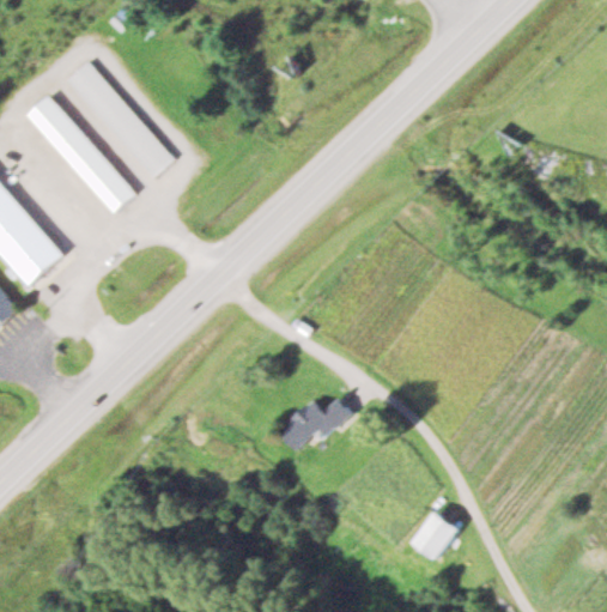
[(150,177),(171,161),(87,59),(66,77),(150,177)]
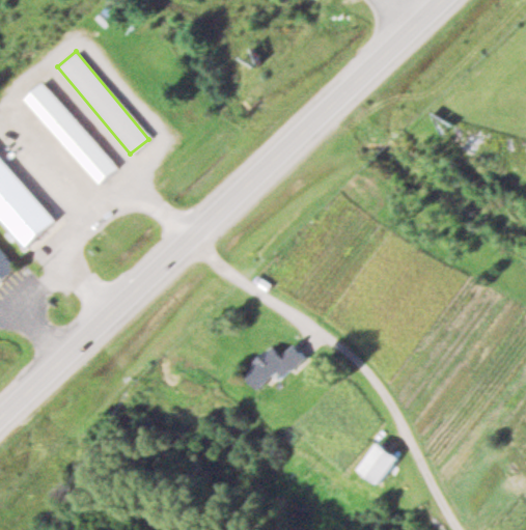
[(43,81),(23,96),(97,185),(116,169),(43,81)]
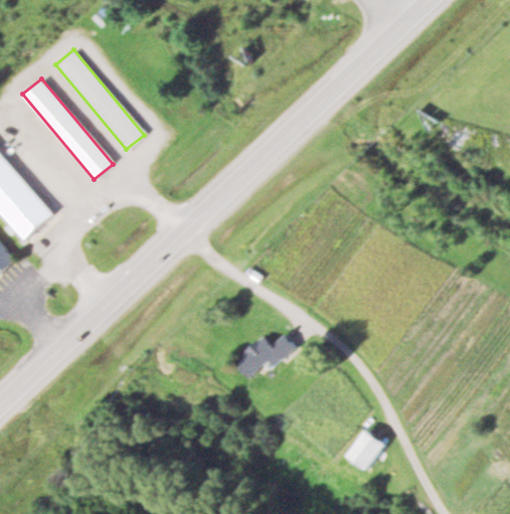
[(0,211),(27,242),(57,216),(0,152),(0,211)]
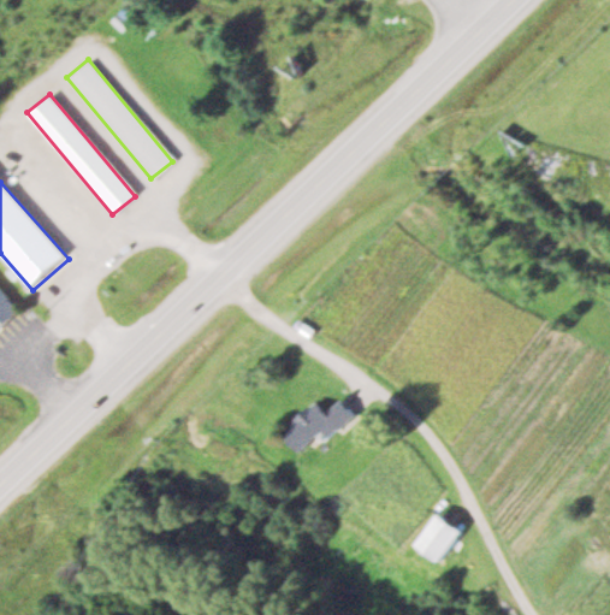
[(0,324),(18,308),(0,289),(0,324)]
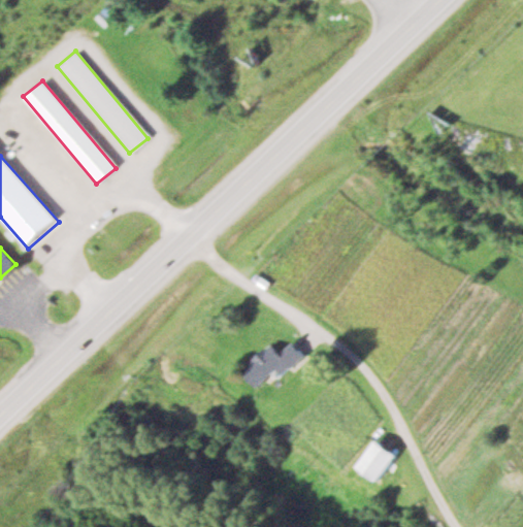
[(270,372),(276,379),(300,355),(288,342),(276,354),(267,344),(239,371),(255,387),(270,372)]
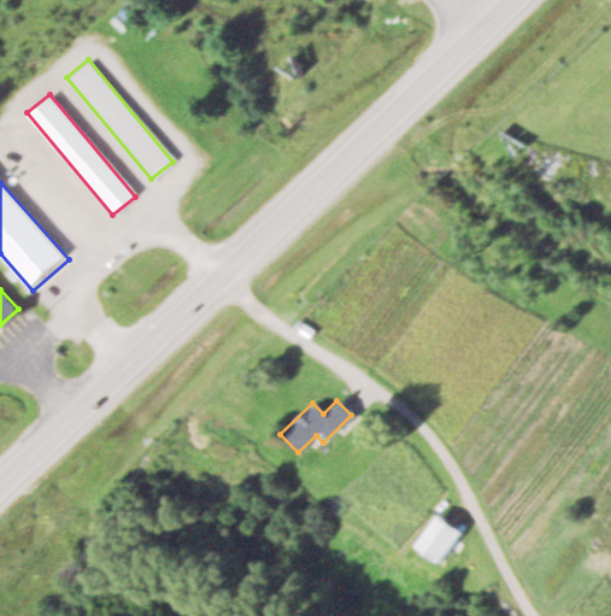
[(415,545),(439,562),(462,531),(436,512),(415,545)]
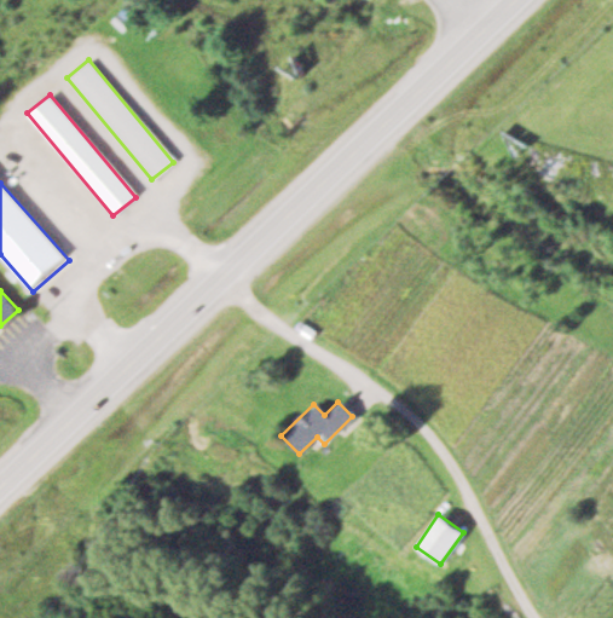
All buildings are outlined.
